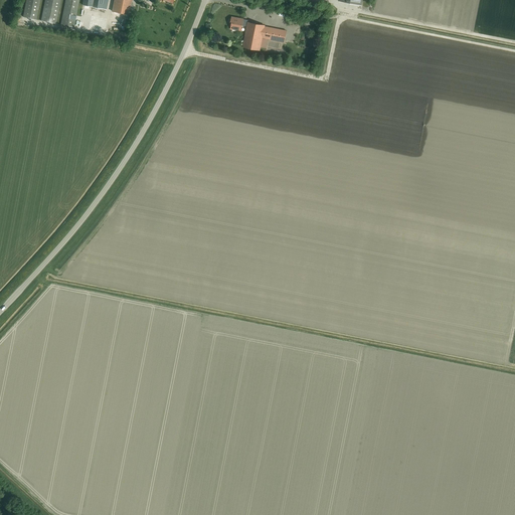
[(26,0),(23,17),(36,20),(39,0),(44,0),(41,21),(55,24),(59,0),(65,0),(60,25),(73,27),(78,0),(26,0)]
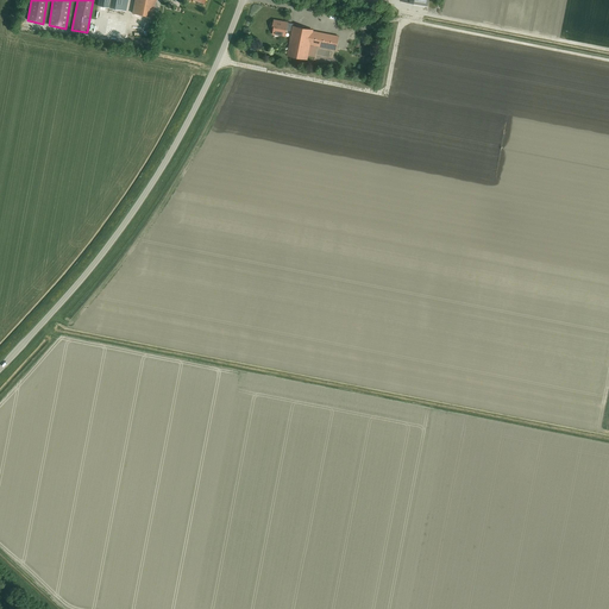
[(111,0),(110,8),(120,11),(121,0),(111,0)]
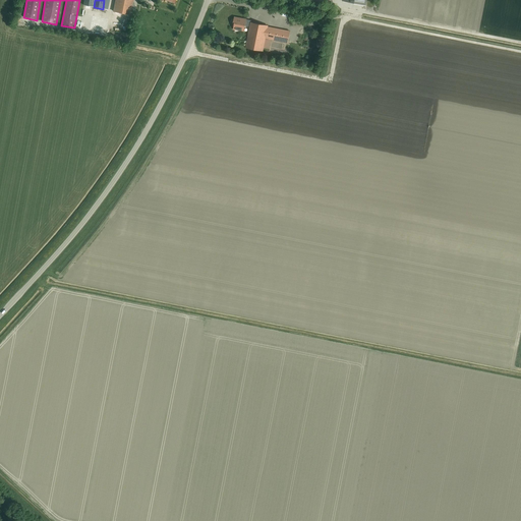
[(130,14),(132,0),(114,0),(113,11),(130,14)]
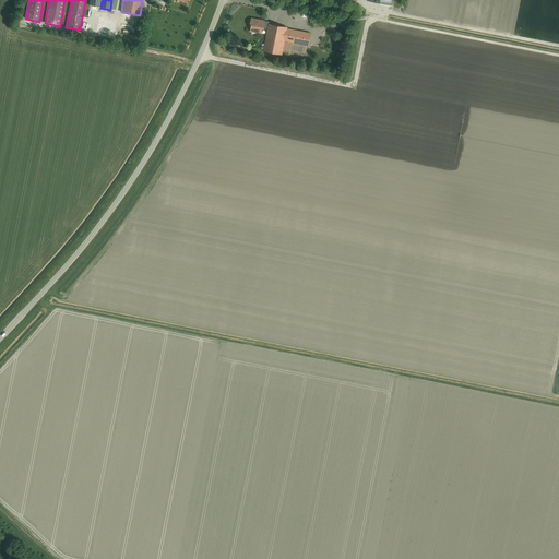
[(269,24),(270,22),(264,21),(251,19),(249,28),(251,28),(250,32),(262,34),(263,27),(268,28),(269,24)]
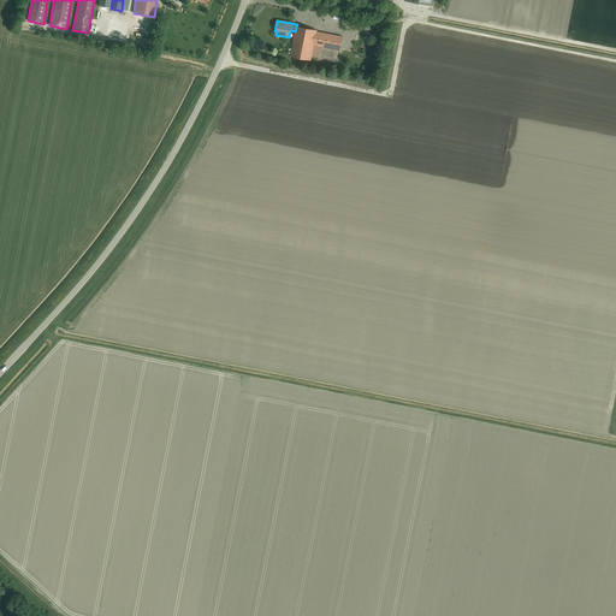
[(317,30),(296,27),(295,31),(290,55),(318,61),(320,47),(339,51),(342,36),(317,31),(317,30)]
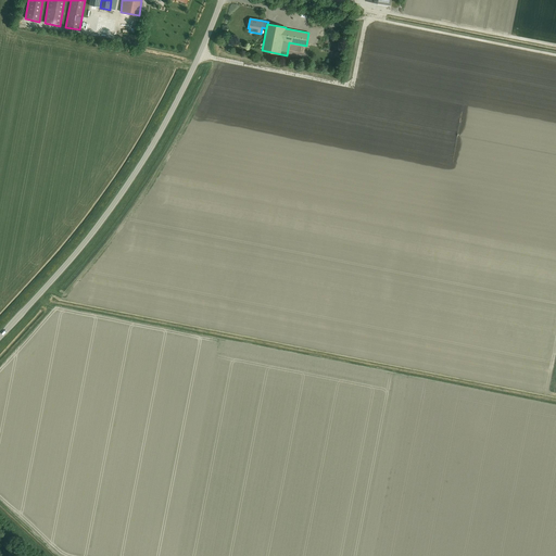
All buildings are outlined.
